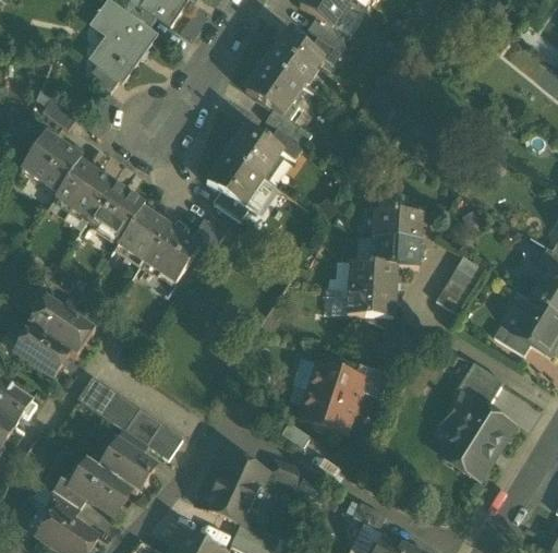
[(123,10),(109,0),(107,0),(93,20),(113,35),(94,63),(118,81),(122,84),(141,58),(140,58),(154,38),(155,38),(157,34),(148,27),(123,10)]
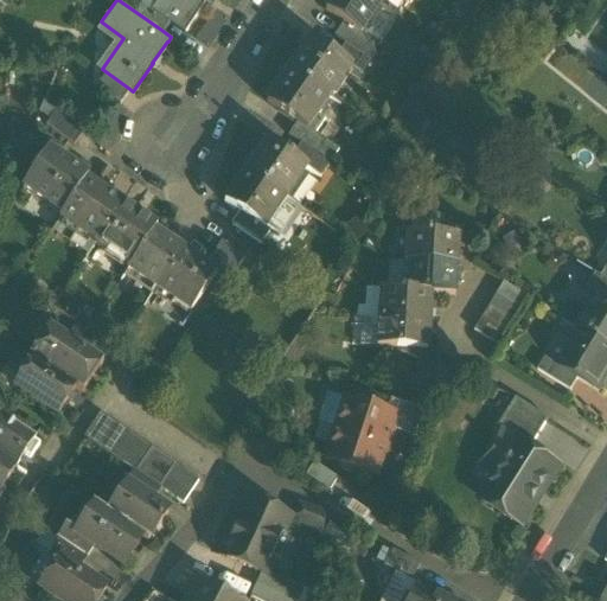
[(170,19),(152,7),(153,5),(146,0),(141,0),(134,11),(161,30),(170,19)]
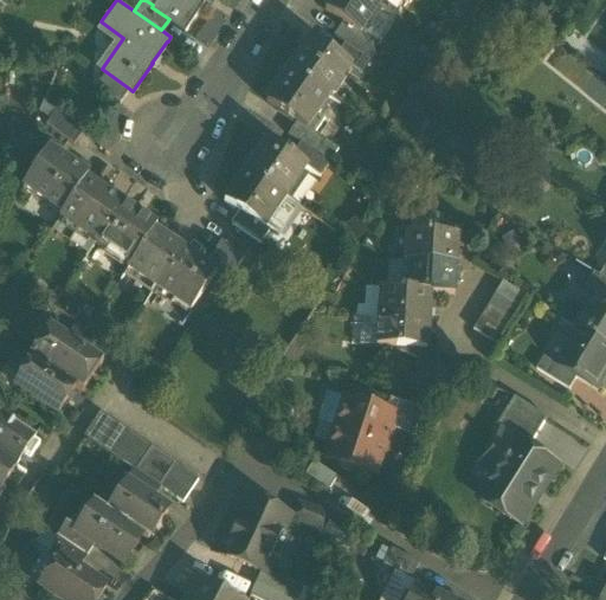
[(156,0),(153,5),(152,7),(169,19),(185,30),(204,0),(156,0)]
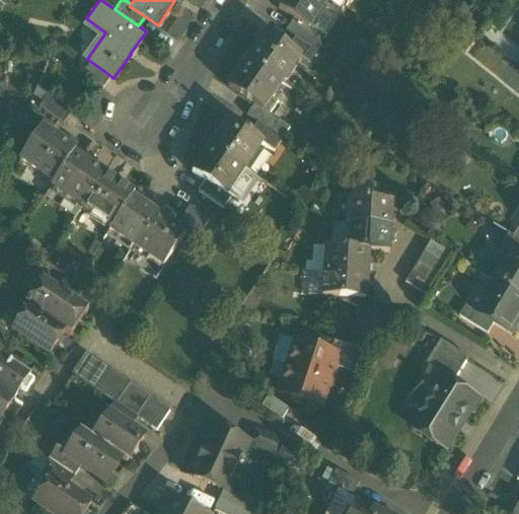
[(325,0),(282,0),(278,5),(295,17),(308,26),(309,25),(325,0)]
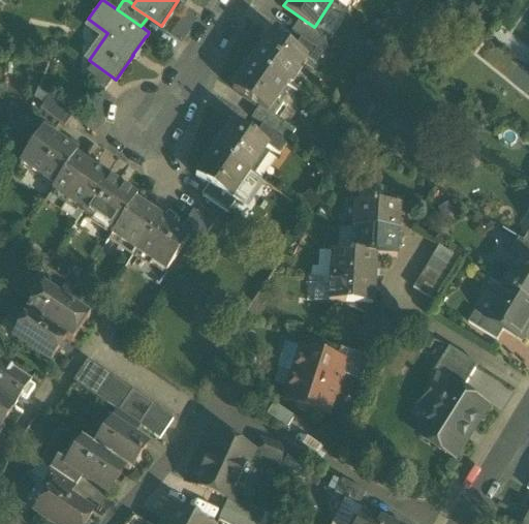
[(314,27),(301,18),(292,30),(302,37),(313,43),(321,31),(315,26),(314,27)]
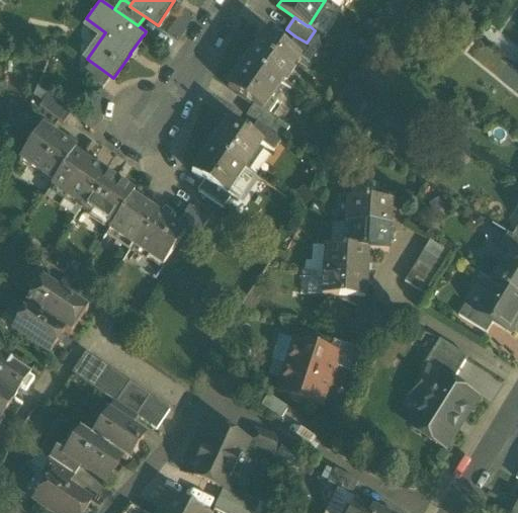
[(289,47),(264,30),(246,58),(280,81),(297,54),(298,54),(289,47)]
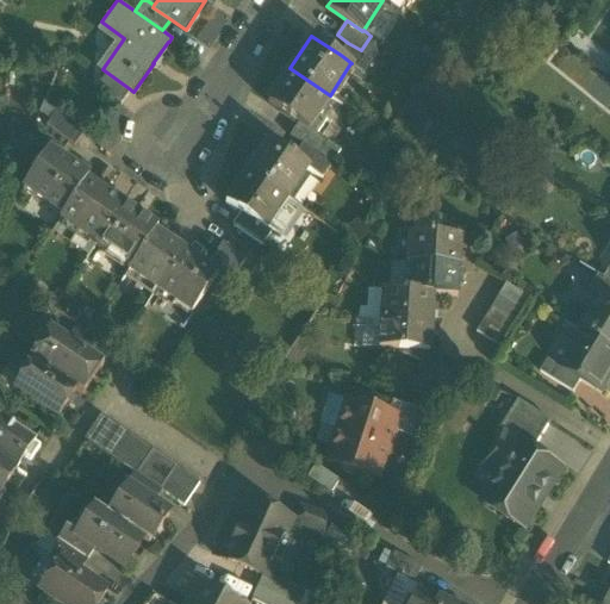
[(361,50),(348,43),(341,55),(352,63),(350,63),(363,72),(372,58),(361,50)]
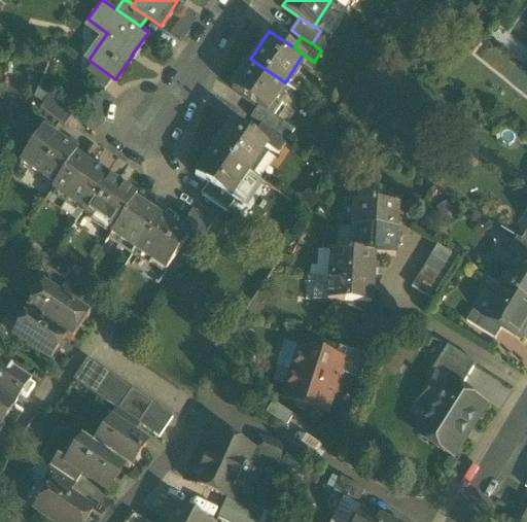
[(285,82),(250,59),(232,87),(257,104),(272,114),(273,113),(282,99),(276,95),(285,82)]
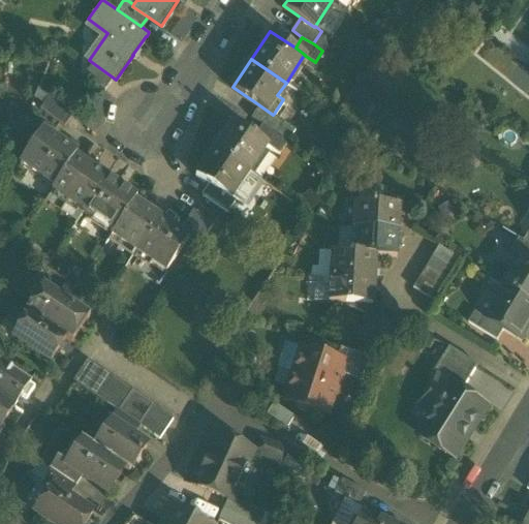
[(112,76),(92,62),(85,72),(104,87),(112,76)]
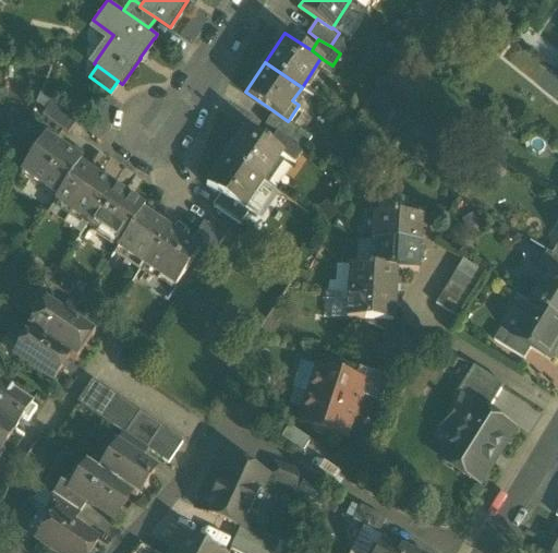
[(52,98),(39,89),(36,99),(46,106),(52,98)]
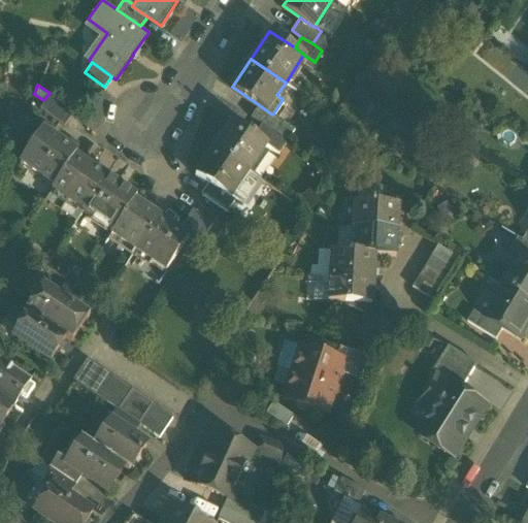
[(73,110),(50,93),(43,100),(39,106),(64,124),(73,110)]
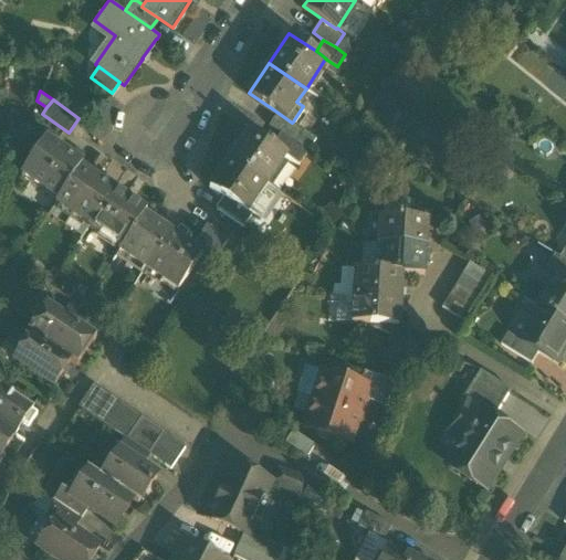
[(315,137),(293,122),(292,123),(276,112),(269,123),(281,130),(307,148),(315,137)]
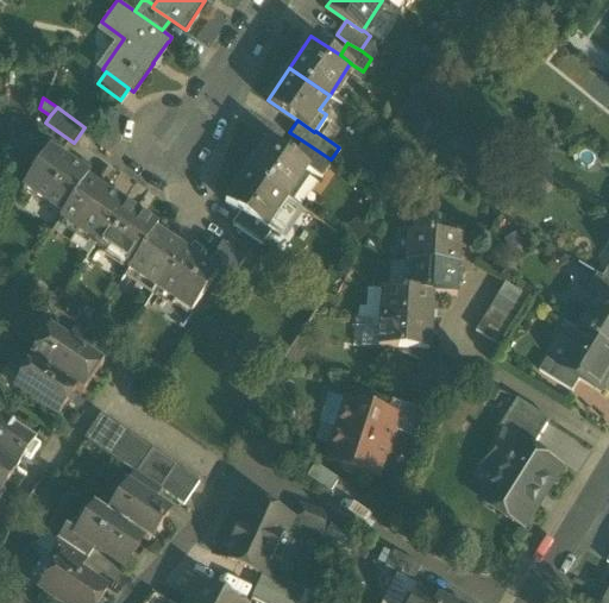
[(294,154),(268,137),(246,168),(286,194),(307,164),(307,163),(294,154)]
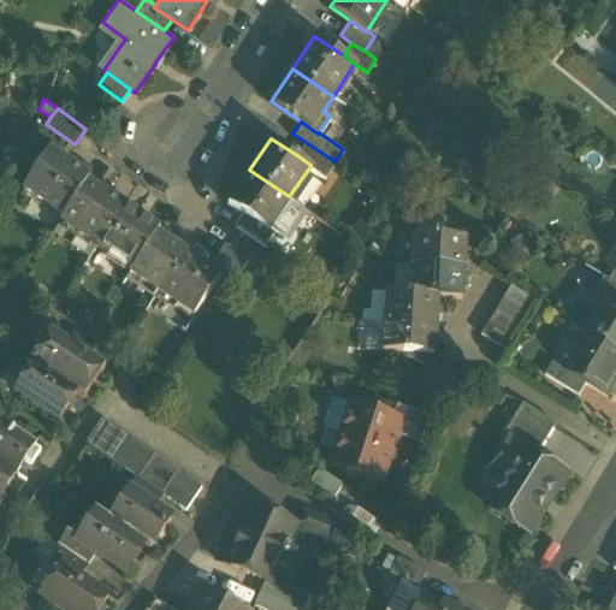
[(335,161),(306,142),(297,155),(311,165),(311,166),(325,176),(335,161)]
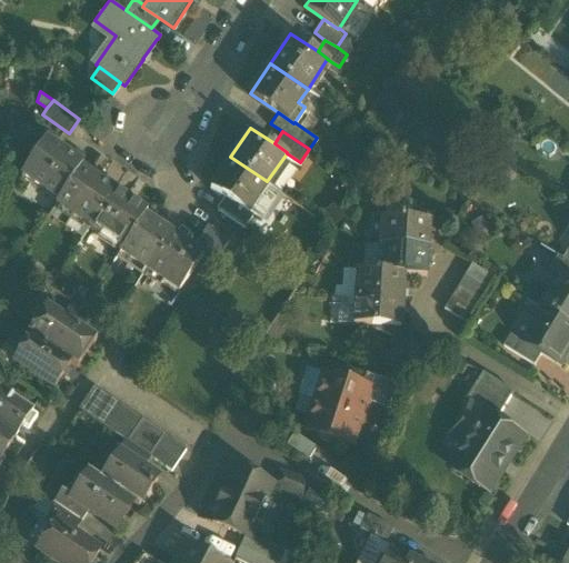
[(82,161),(45,136),(20,173),(58,198),(80,164),(80,166),(82,161)]
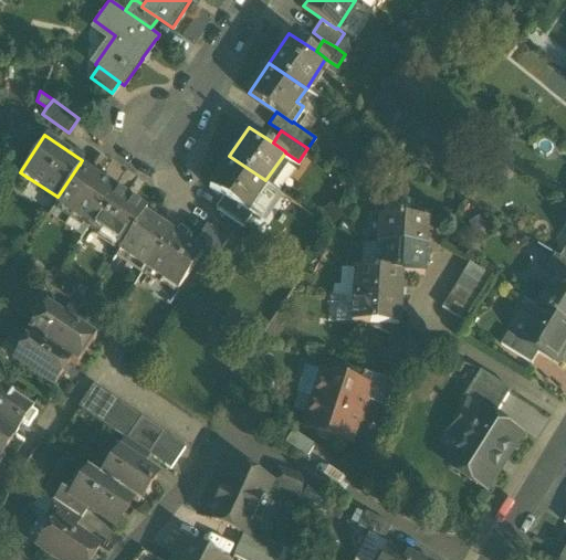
[(265,180),(229,156),(209,187),(223,196),(245,211),(245,210),(265,180)]
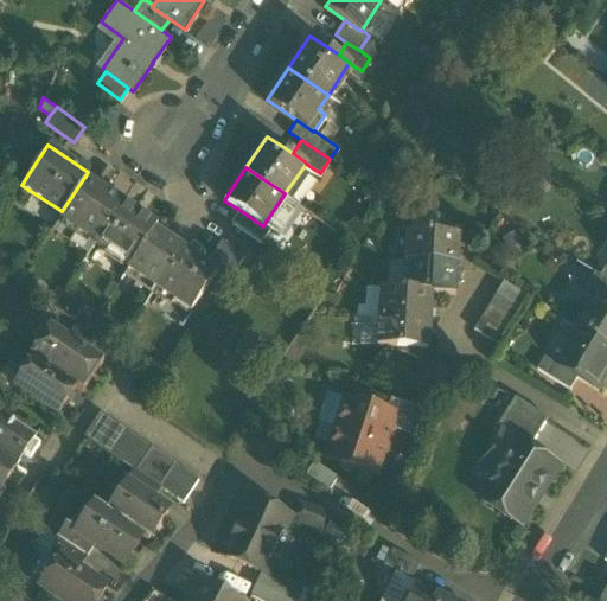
[(85,177),(85,176),(62,211),(59,215),(95,238),(121,199),(85,177)]
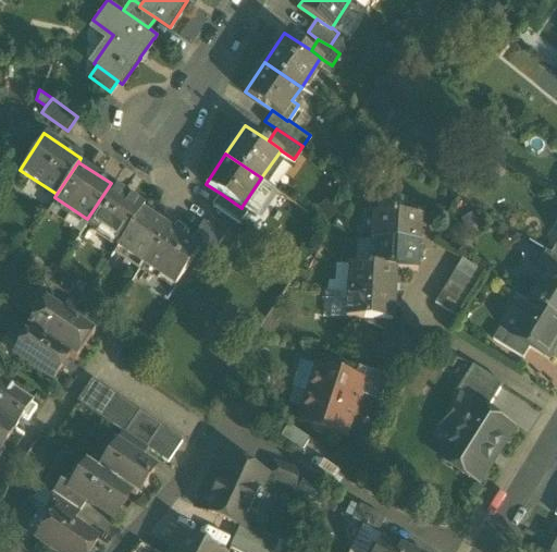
[(144,206),(111,183),(87,219),(119,241),(140,209),(144,206)]
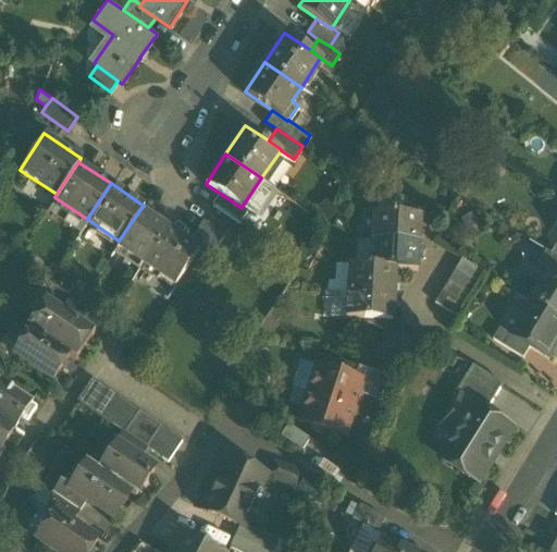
[(242,208),(220,193),(212,205),(238,222),(247,210),(242,207),(242,208)]
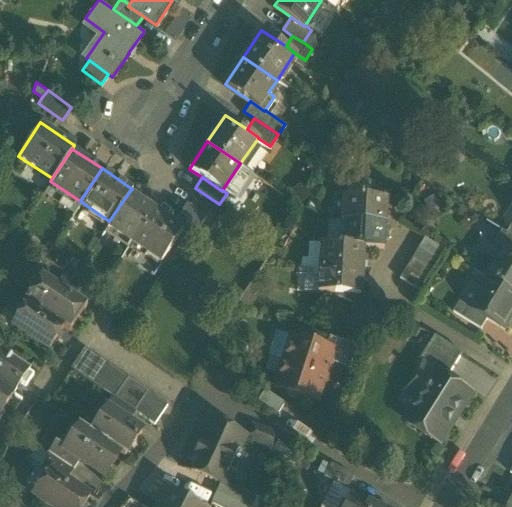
[(371,178),(363,178),(363,182),(350,181),(346,185),(346,194),(343,193),(341,218),(384,221),(386,196),(370,195),(371,178)]
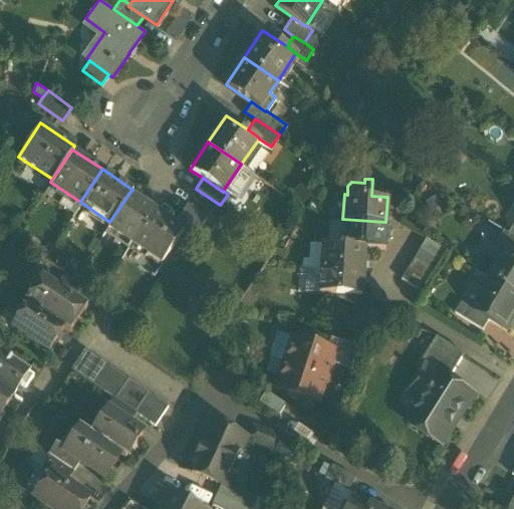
[(154,209),(130,193),(109,222),(107,226),(132,242),(154,209)]
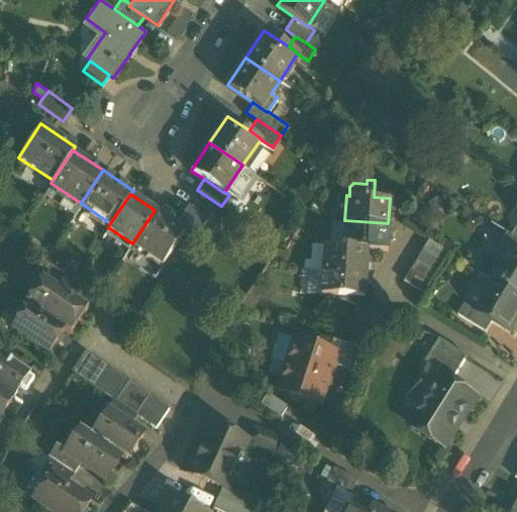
[(208,216),(188,203),(181,213),(201,226),(208,216)]
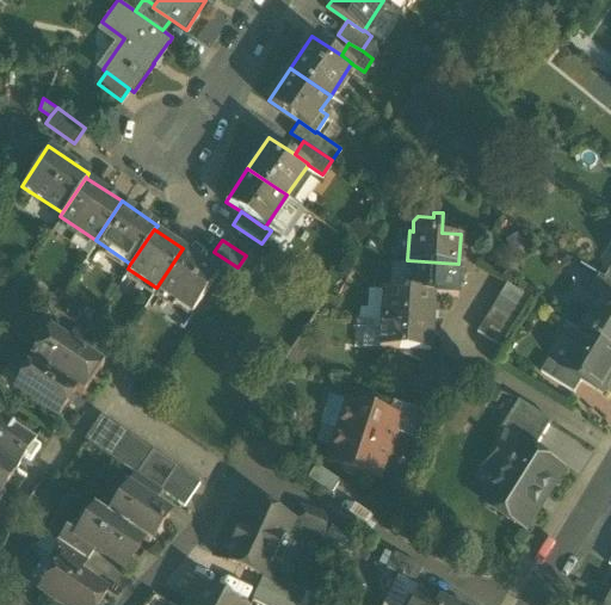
[(207,264),(183,248),(156,288),(191,312),(217,273),(218,272),(207,264)]
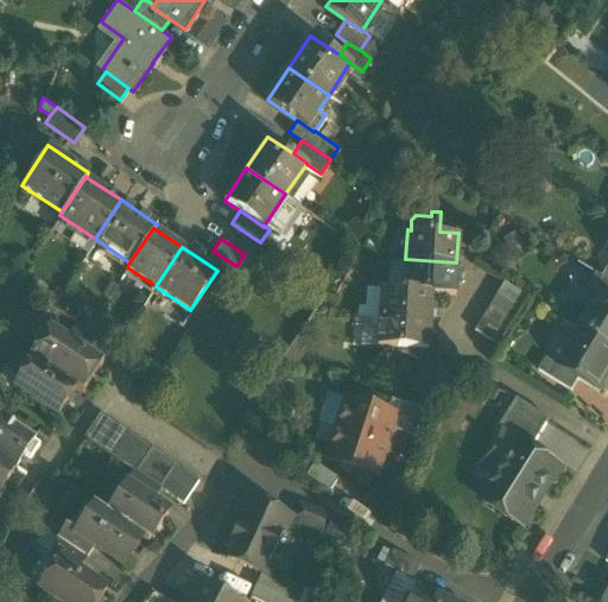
[(236,266),(213,251),(206,263),(217,271),(216,272),(228,279),(236,266)]
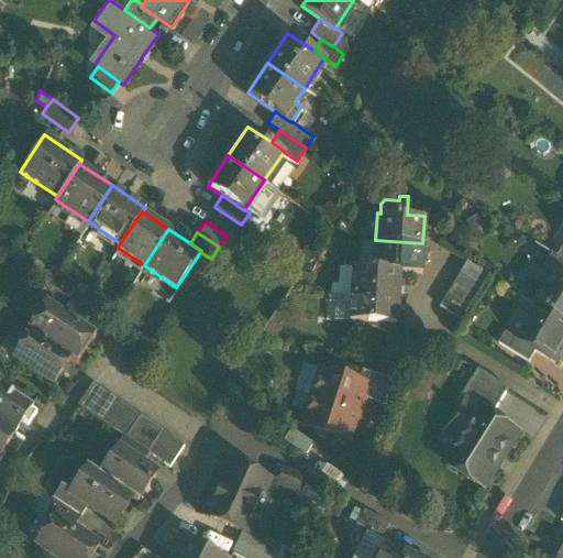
[(422,243),(375,240),(374,266),(398,267),(420,270),(422,243)]
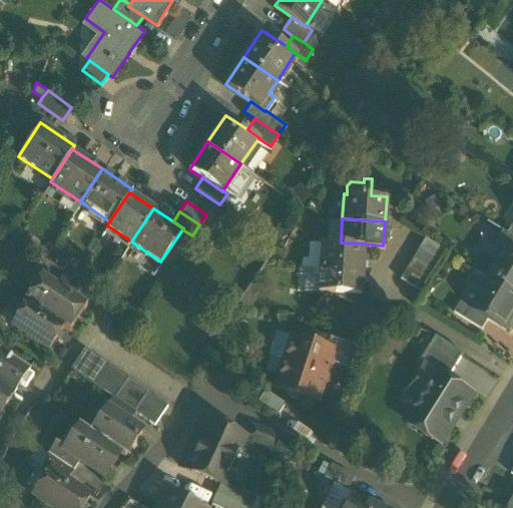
[(512,232),(509,230),(505,227),(498,239),(506,243),(506,242),(512,246),(512,232)]
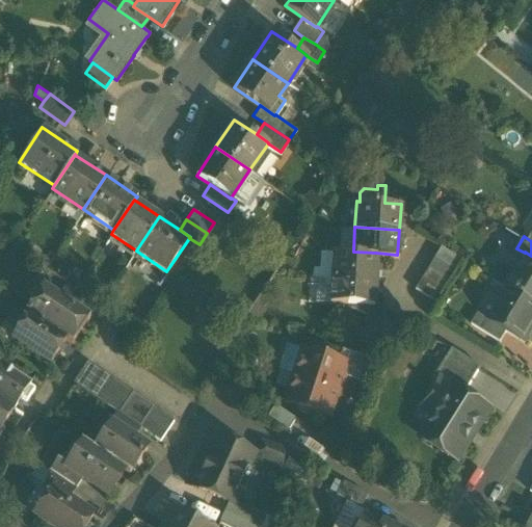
[(461,257),(441,244),(416,286),(436,298),(461,257)]
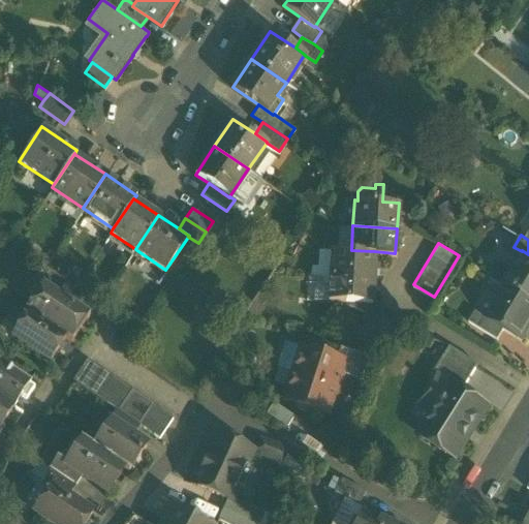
[(351,250),(331,249),(330,274),(373,277),(374,251),(351,250)]
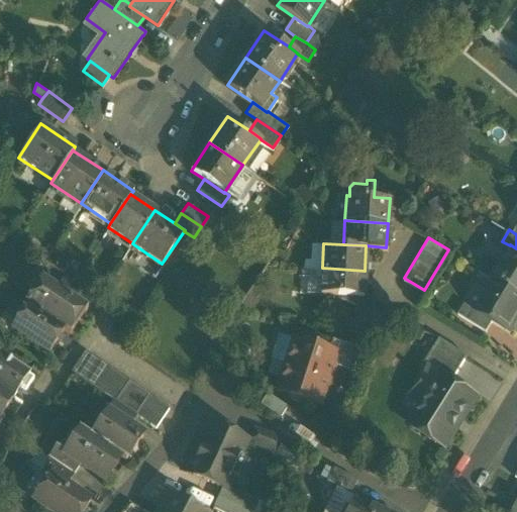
[(516,248),(510,244),(510,245),(505,253),(497,256),(499,264),(492,276),(494,277),(516,291),(516,248)]
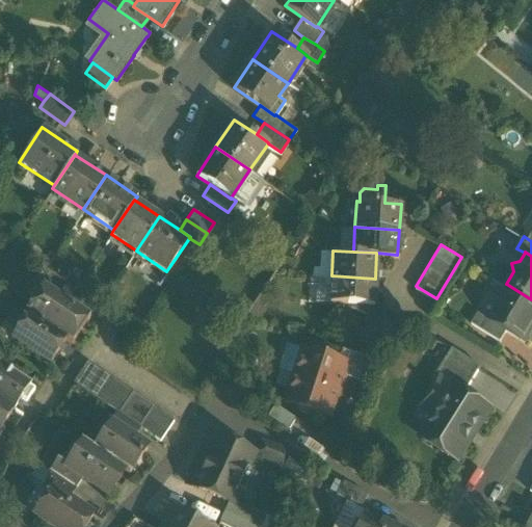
[(375,279),(331,275),(329,300),(374,304),(375,279)]
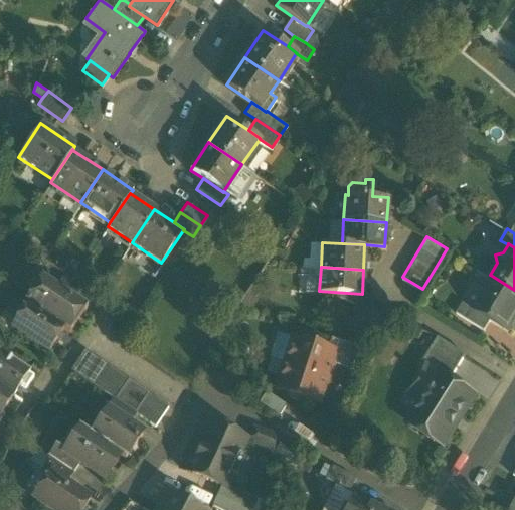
[(79,300),(41,275),(24,299),(27,301),(63,325),(63,326),(69,331),(81,313),(80,312),(77,302),(79,300)]
